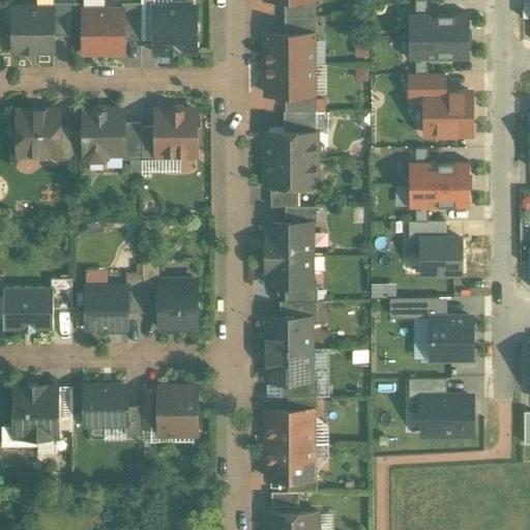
[(154,39),(154,6),(171,6),(171,2),(171,0),(141,0),(142,3),(142,39),(154,39)]
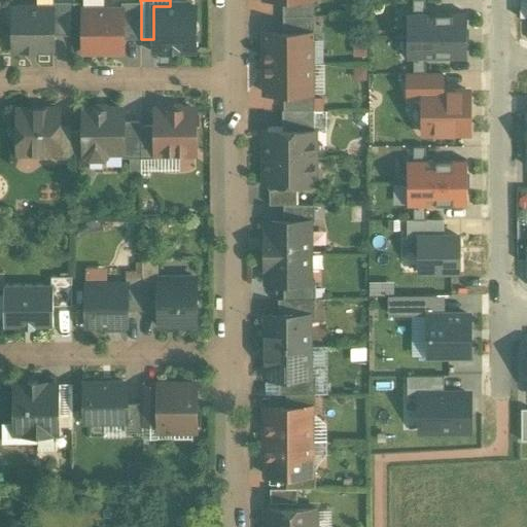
[(282,0),(283,16),(314,16),(313,0),(282,0)]
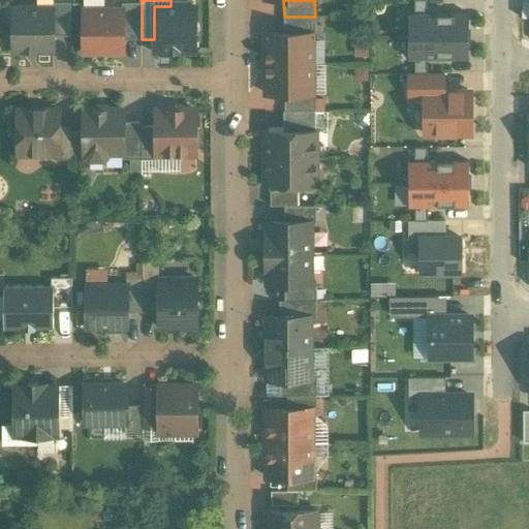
[(426,0),(413,0),(414,12),(427,12),(426,0)]
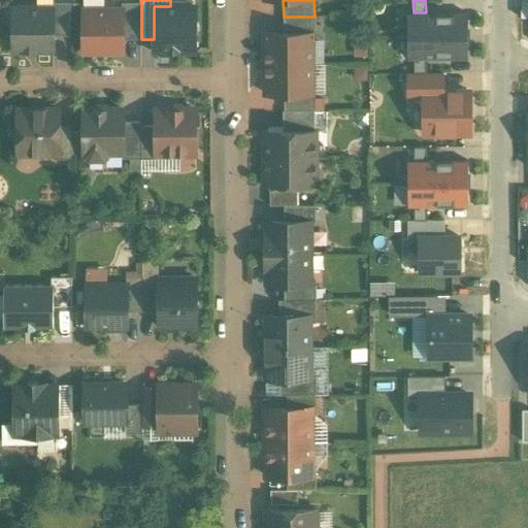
[(170,2),(170,6),(154,6),(154,39),(154,52),(195,52),(195,34),(196,34),(197,33),(197,31),(198,29),(197,27),(197,26),(196,24),(195,24),(195,6),(189,6),(189,2),(170,2)]
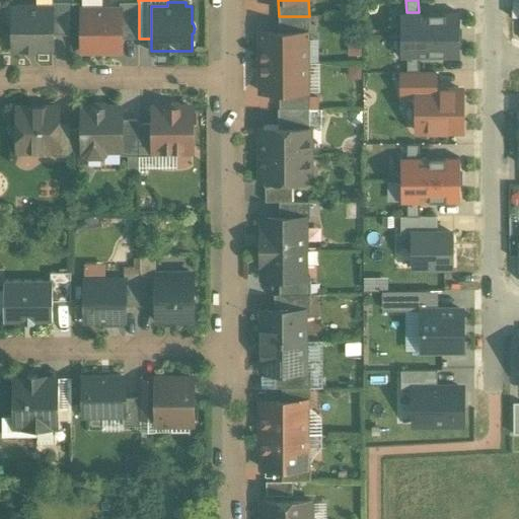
[(69,3),(53,3),(53,6),(50,9),(52,9),(52,35),(70,35),(69,3)]
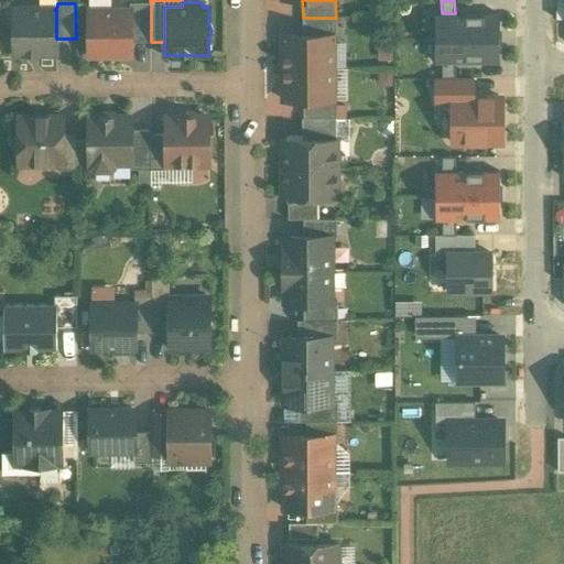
[(151,3),(129,3),(129,11),(131,11),(131,43),(151,42),(151,3)]
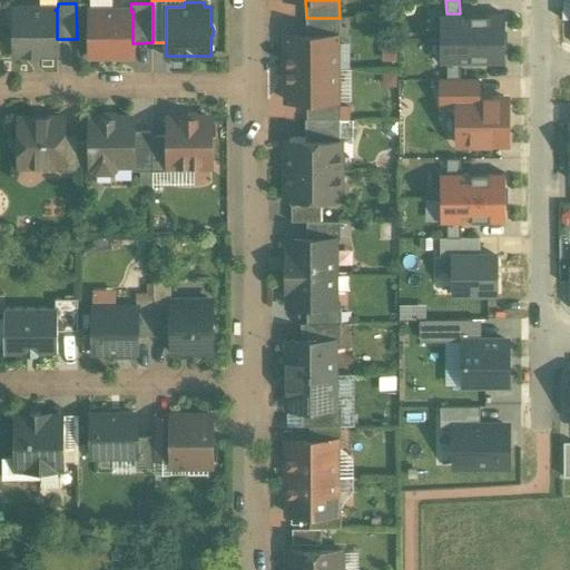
[(39,10),(36,7),(21,7),(18,10),(13,10),(15,57),(40,57),(40,55),(57,55),(57,39),(57,10),(55,10),(39,10)]
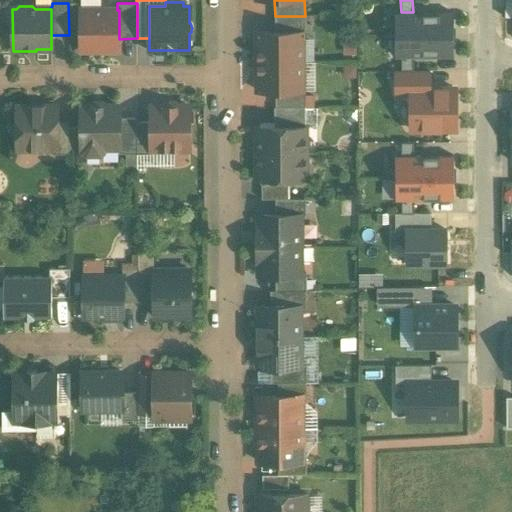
[(117,10),(81,10),(81,50),(119,51),(119,39),(119,10),(117,10)]
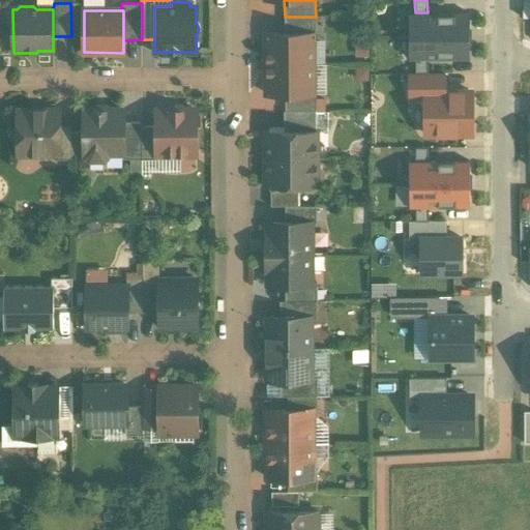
[(415,12),(409,12),(409,36),(469,36),(469,12),(428,12),(415,12)]
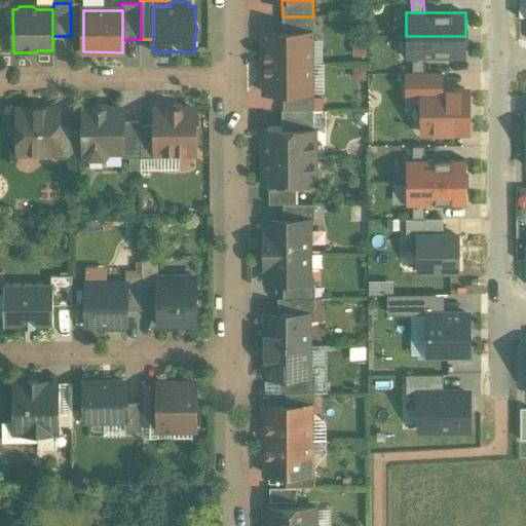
[(313,16),(283,16),(283,34),(310,34),(310,35),(313,35),(313,16)]
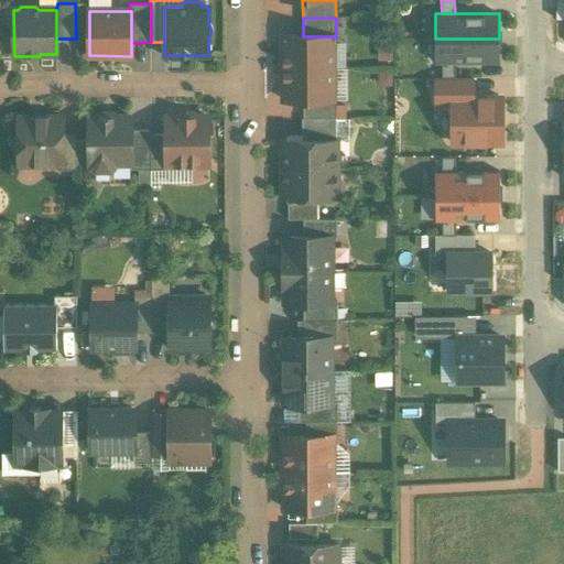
[(303,36),(283,36),(283,68),(333,68),(333,38),(333,36),(303,36)]
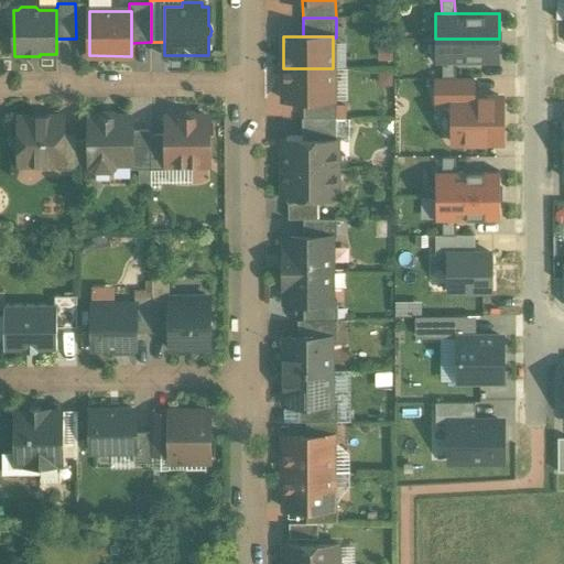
[(435,39),(435,63),(442,63),(455,63),(499,63),(499,39),(435,39)]
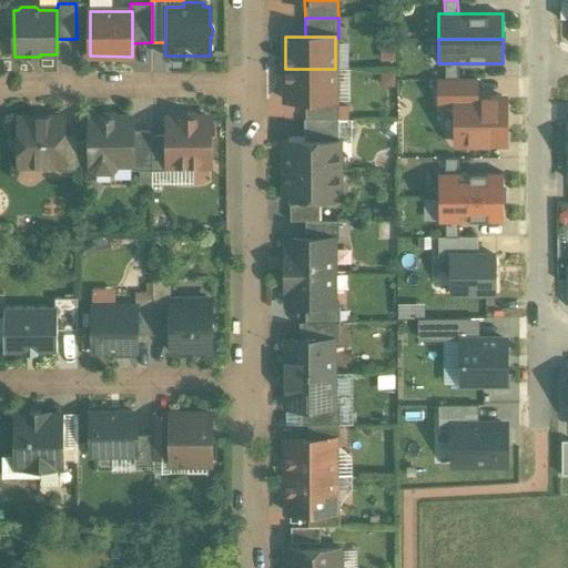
[(445,63),(445,79),(458,79),(458,63),(445,63)]
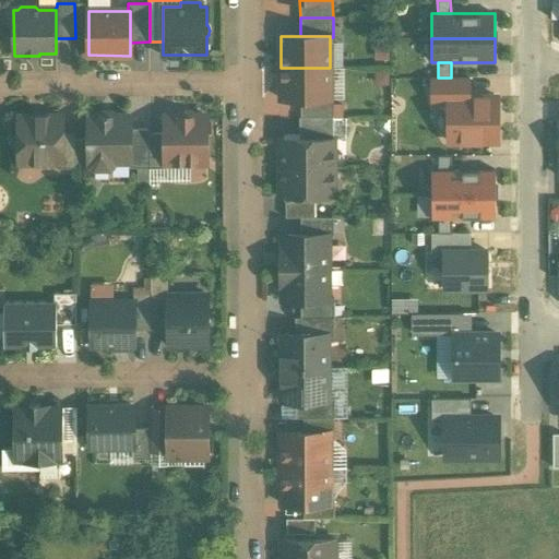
[(330,68),(281,68),(281,99),(300,99),(330,99),(330,98),(330,68)]
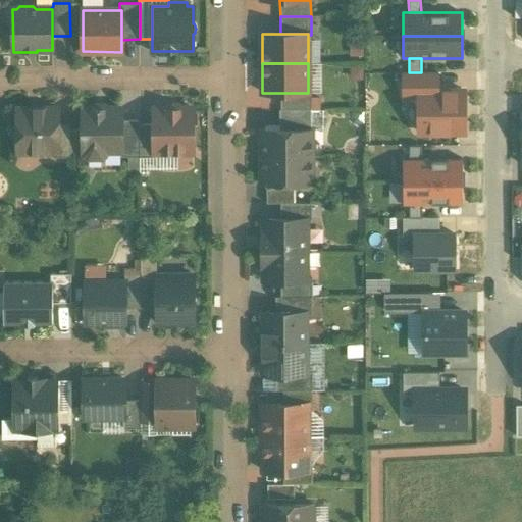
[(437,91),(437,72),(421,72),(409,72),(404,72),(404,95),(419,95),(419,91),(437,91)]
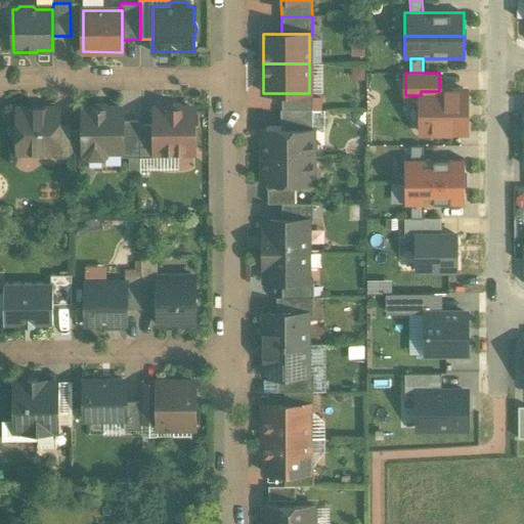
[(421,133),(466,133),(466,91),(439,91),(421,91),(421,95),(421,133)]
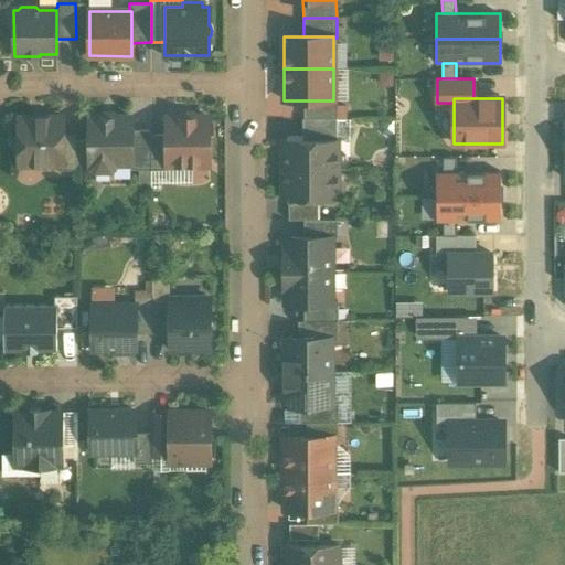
[(333,100),(304,100),(304,119),(337,119),(337,99),(333,99),(333,100)]
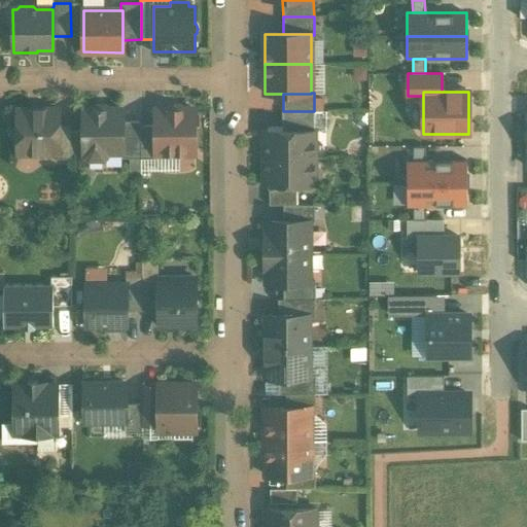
[(123,109),(83,110),(83,153),(85,153),(85,155),(90,159),(102,159),(106,154),(106,152),(121,152),(123,152),(123,121),(123,109)]
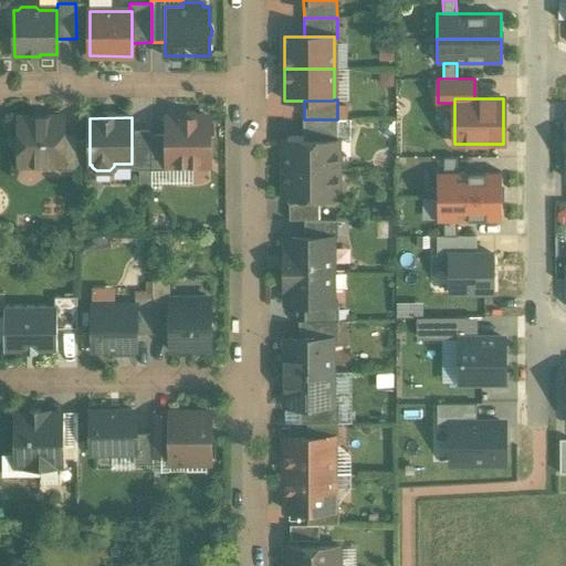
[(209,117),(167,117),(167,135),(167,166),(169,165),(192,165),(209,165),(209,117)]
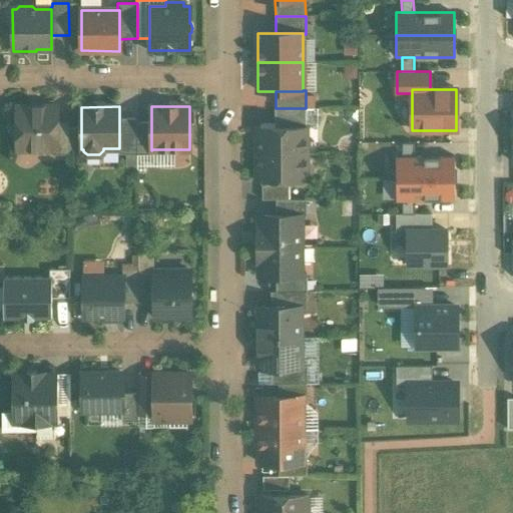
[(57,107),(17,107),(17,149),(52,149),(57,149),(57,127),(57,107)]
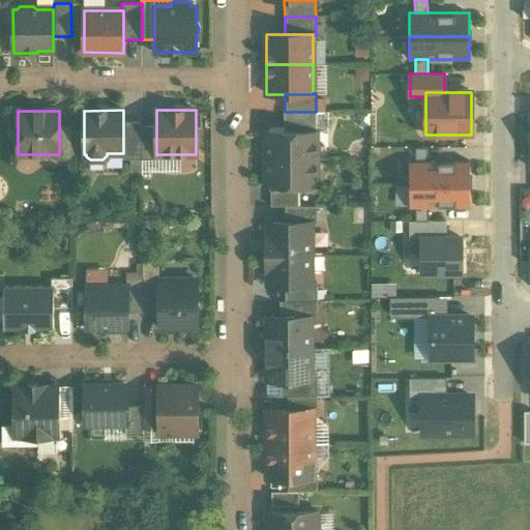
[(285,112),(284,112),(284,133),(316,133),(316,112),(285,112)]
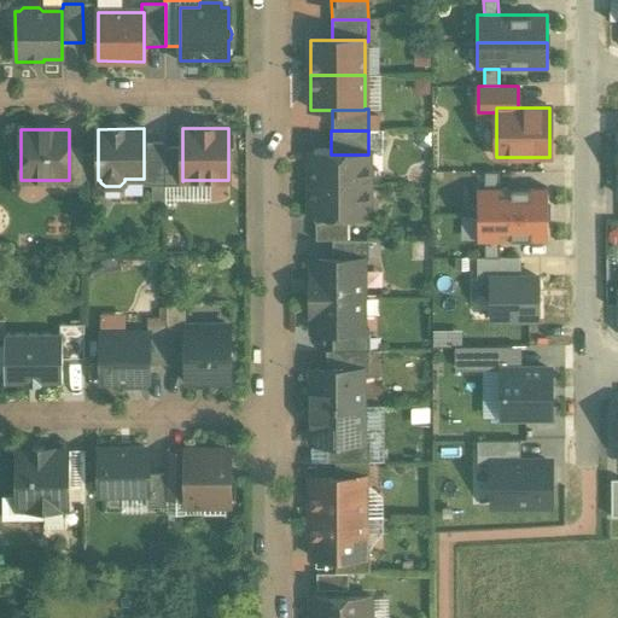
[(165,144),(144,143),(144,179),(143,179),(143,186),(165,186),(165,147),(165,144)]
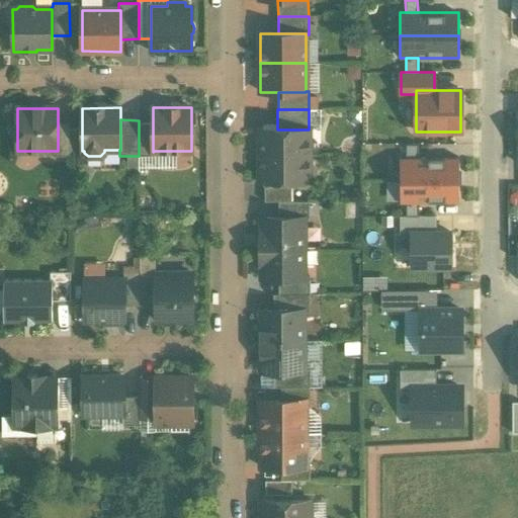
[(153,123),(139,123),(139,156),(155,156),(155,151),(153,152),(153,123)]
